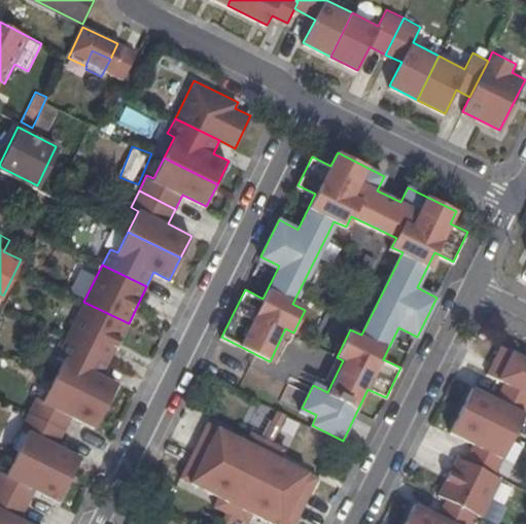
[(83,302),(66,339),(110,360),(129,323),(83,302)]
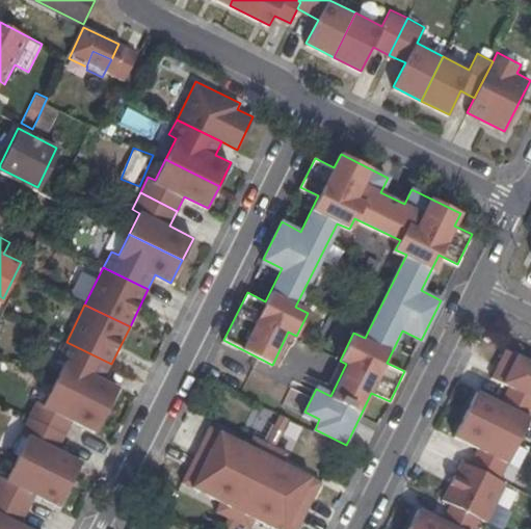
[(65,362),(54,382),(108,410),(120,387),(104,378),(111,364),(67,342),(58,358),(65,362)]
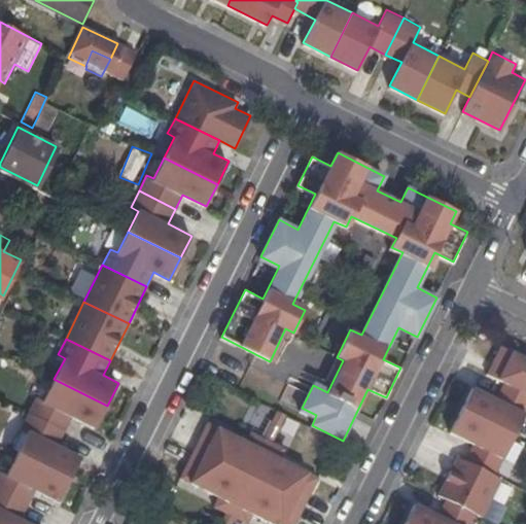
[(488,373),(504,381),(525,391),(525,356),(501,344),(488,373)]
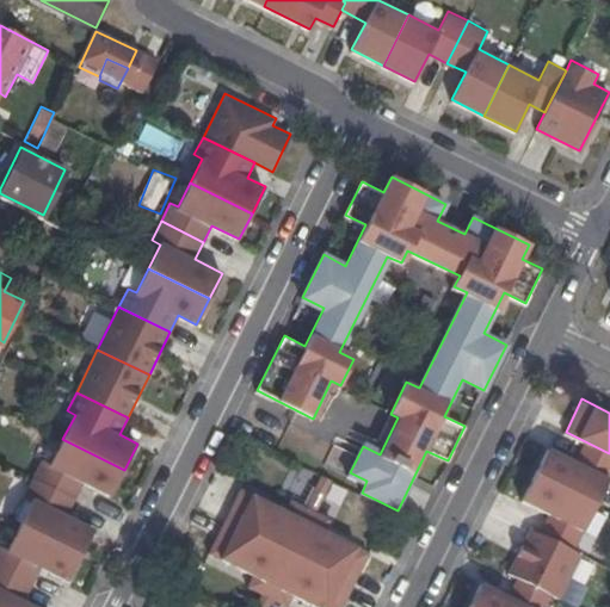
[(43,459),(34,477),(75,499),(84,482),(111,495),(124,470),(62,439),(50,463),(43,459)]
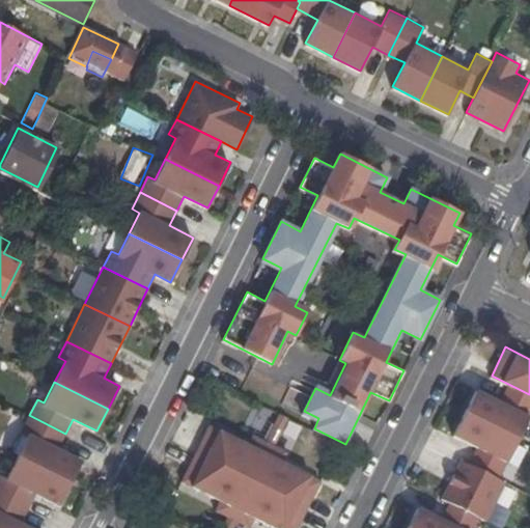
[(476,389),(465,412),(518,438),(529,414),(529,394),(508,384),(500,401),(476,389)]
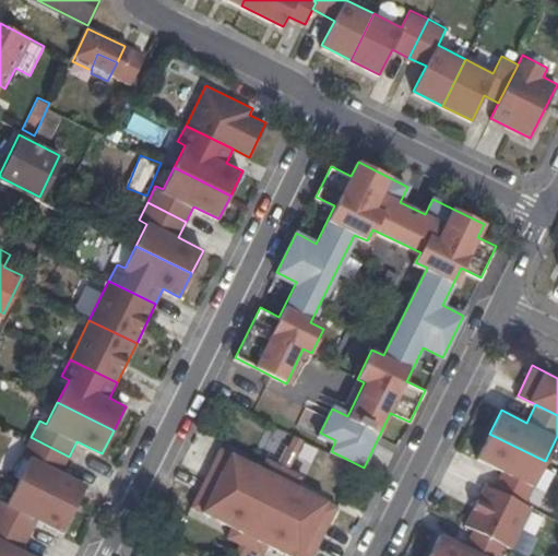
[(146,421),(143,418),(131,444),(134,446),(146,421)]
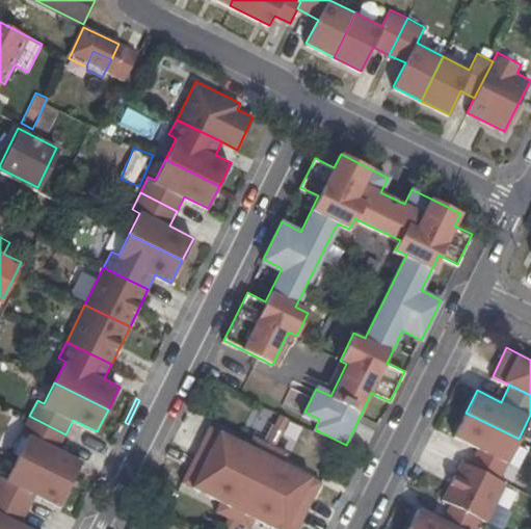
[(280,413),(266,441),(271,443),(285,416),(280,413)]
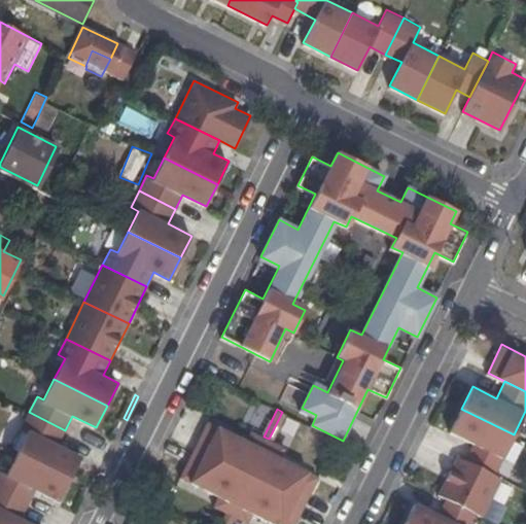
[(474,443),(465,460),(494,475),(514,434),(461,409),(450,431),(474,443)]
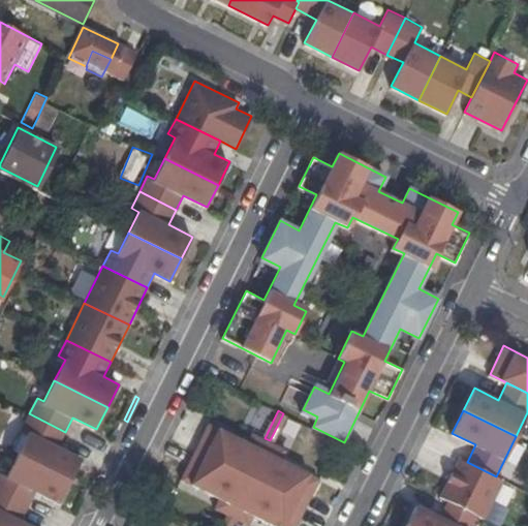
[(28,433),(18,455),(71,481),(82,459),(58,446),(65,432),(29,413),(22,431),(28,433)]
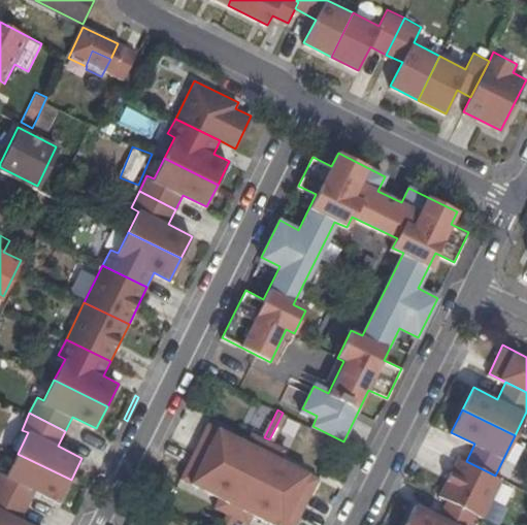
[(269,439),(274,443),(288,415),(283,413),(269,439)]
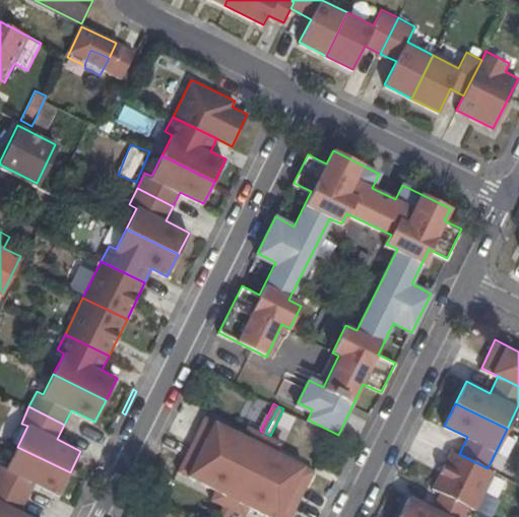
[(206,415),(192,443),(247,469),(265,433),(260,431),(249,425),(244,434),(206,415)]
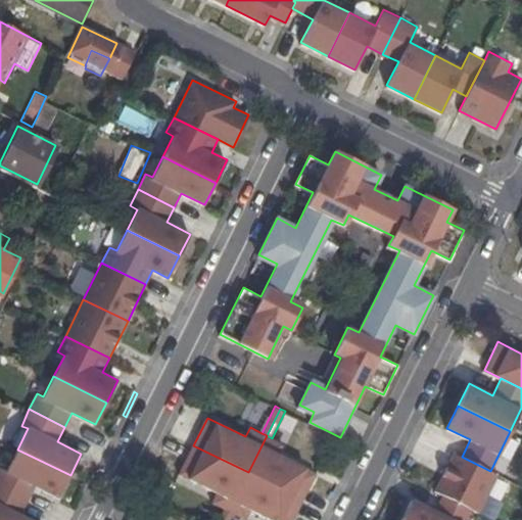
[(248,472),(303,500),(317,472),(279,454),(284,443),(272,438),(267,435),(248,472)]
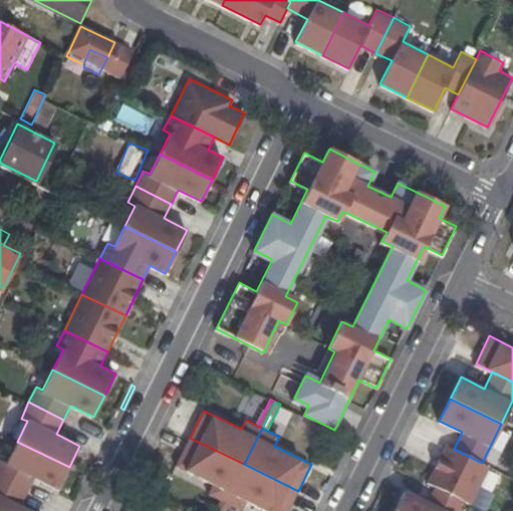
[(244,464),(190,438),(177,465),(214,483),(210,493),(221,498),(226,501),(244,464)]
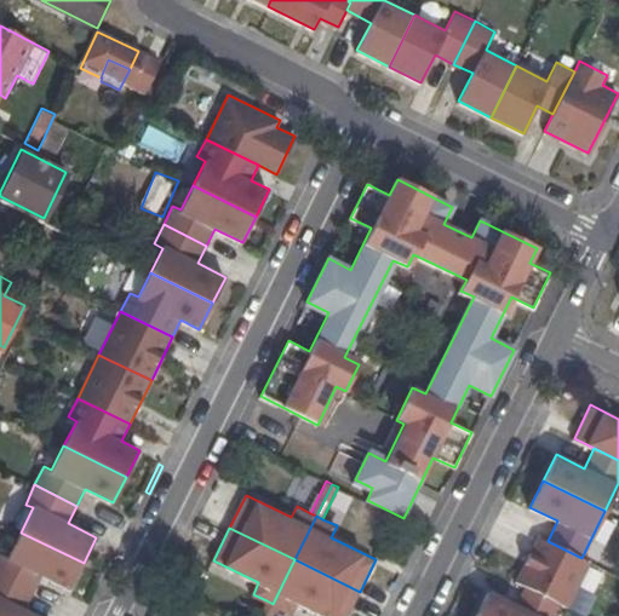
[(0,552),(0,576),(33,593),(41,576),(70,589),(84,563),(21,533),(9,557),(0,552)]
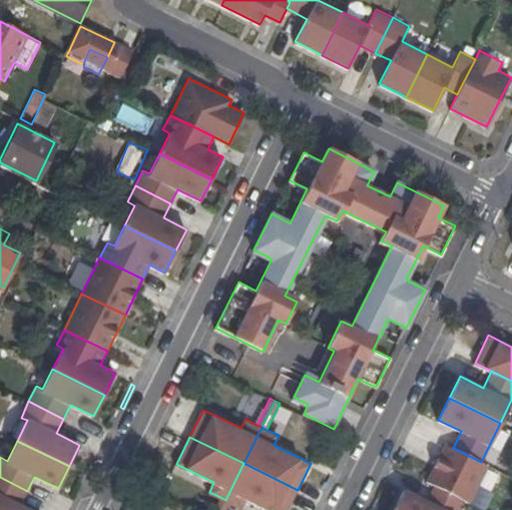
[(427,480),(435,484),(463,498),(470,502),(488,465),(481,462),(453,448),(445,444),(427,480)]
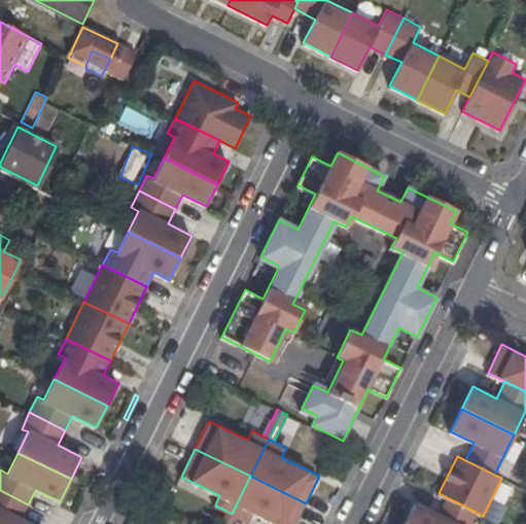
[(277,523),(294,523),(306,503),(250,476),(232,514),(237,516),(249,522),(253,512),(277,523)]
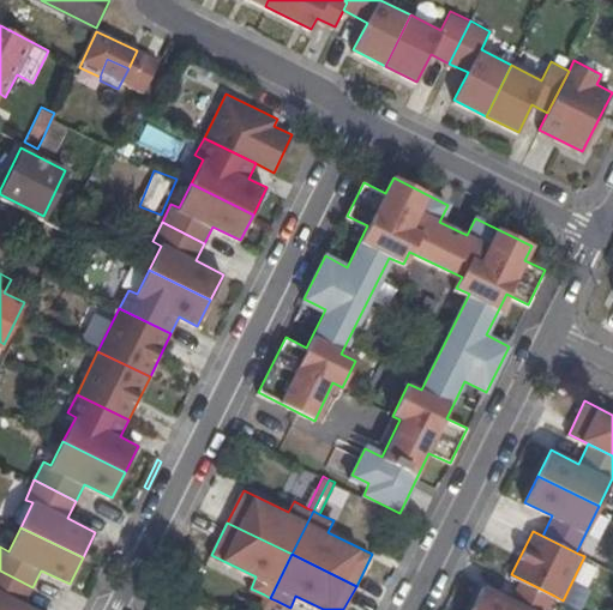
[(0,609),(37,609),(25,604),(32,587),(0,571),(0,609)]
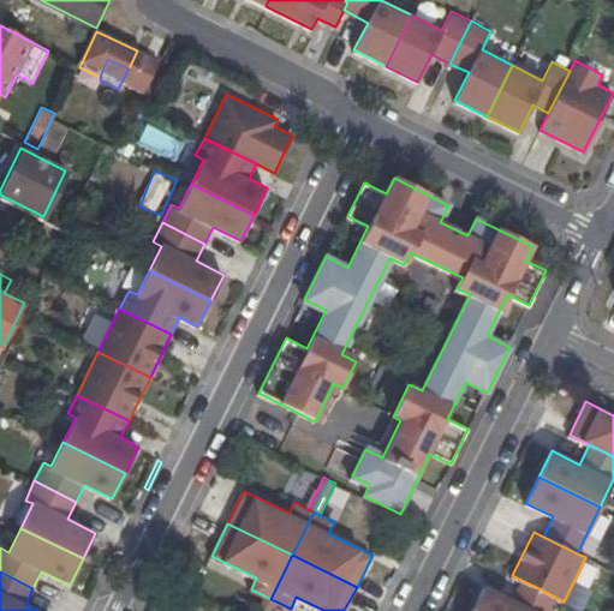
[(484,586),(471,610),(548,610),(555,597),(522,580),(512,600),(484,586)]
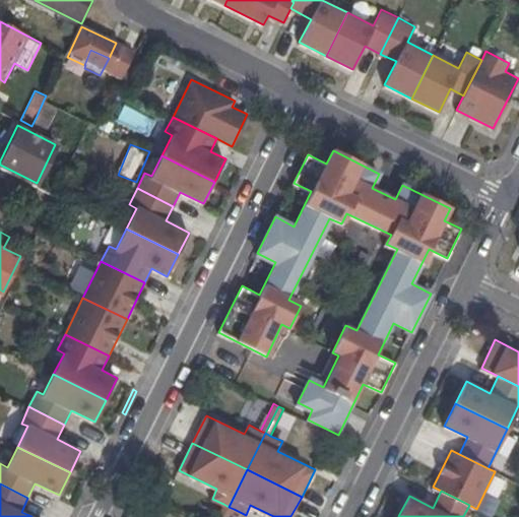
[(223,516),(229,507),(223,504),(216,516),(223,516)]
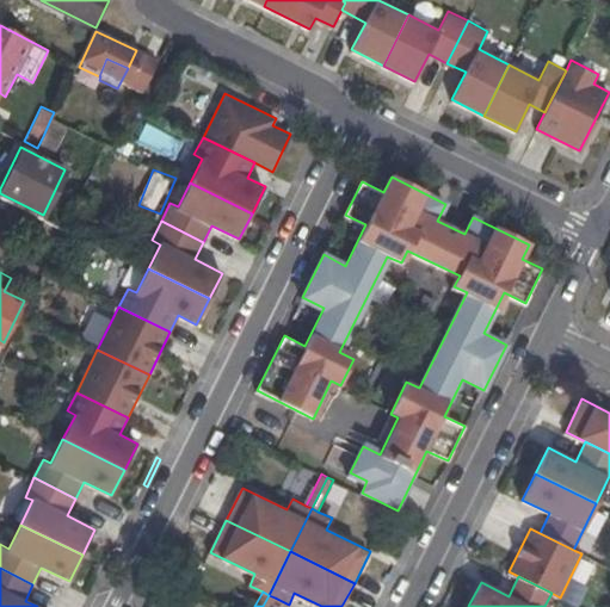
[(270,606),(275,598),(269,595),(263,606),(270,606)]
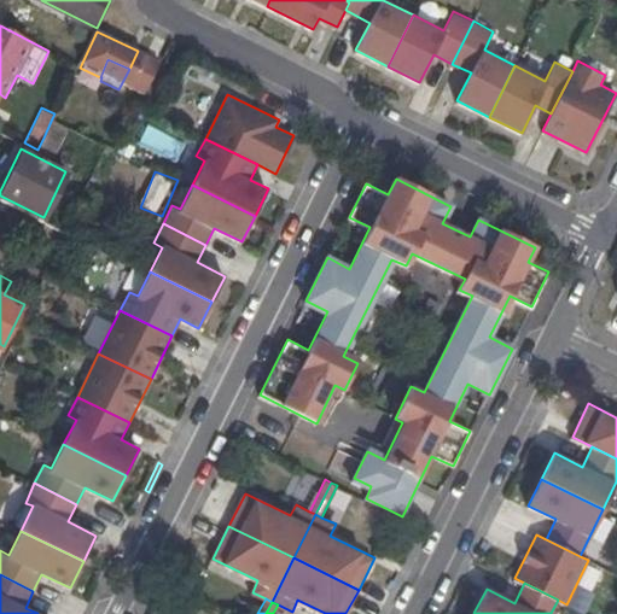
All buildings are outlined.
